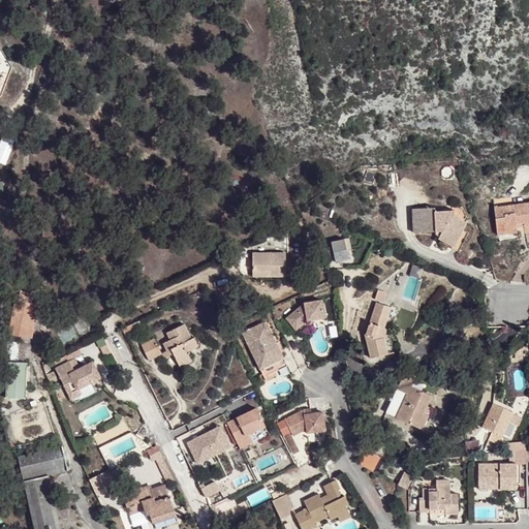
[(517,226),(518,232),(524,231),(525,239),(528,238),(528,203),(494,208),(496,229),(517,226)]
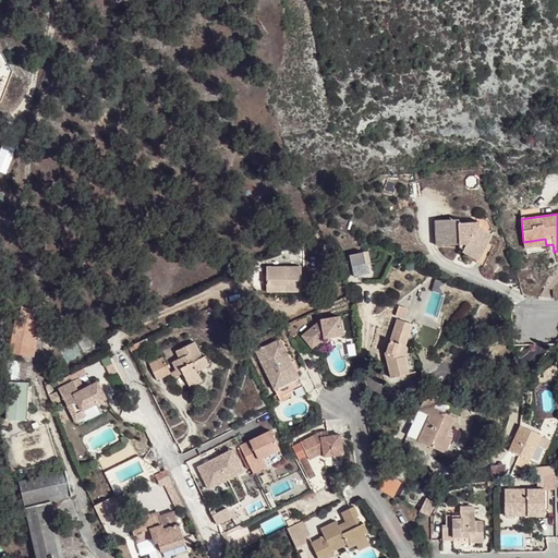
[(463,252),(486,264),(495,246),(488,243),(493,235),(480,229),(478,221),(458,227),(459,221),(435,220),(436,246),(460,244),(465,247),(463,252)]
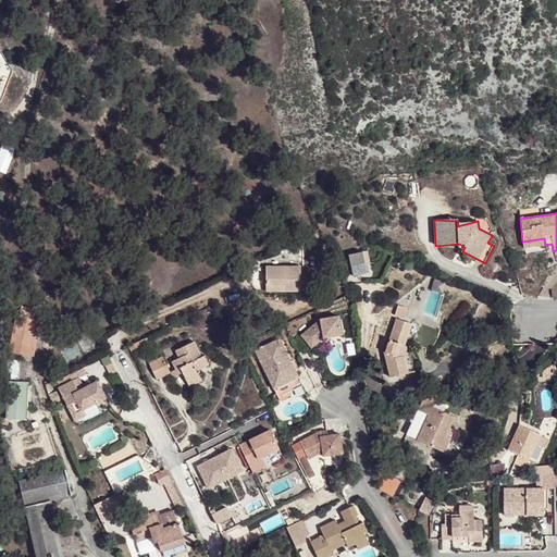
[(523,247),(545,245),(544,238),(522,242),(523,247)]
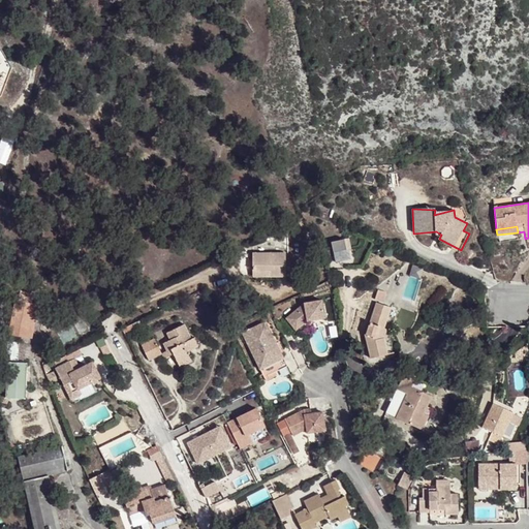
[(285,252),(252,252),(252,271),(269,271),(269,276),(285,275),(285,252)]
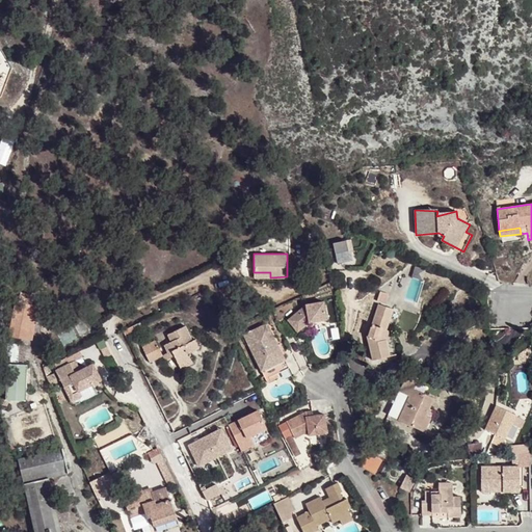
[(15,300),(9,335),(28,339),(33,304),(15,300)]
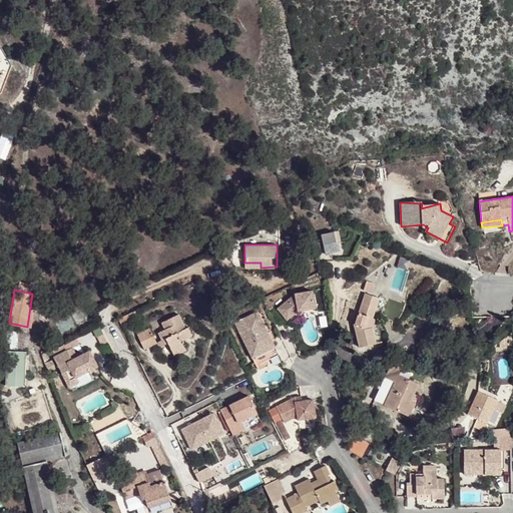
[(295,294),(277,308),(287,321),(298,310),(315,307),(311,290),(295,294)]
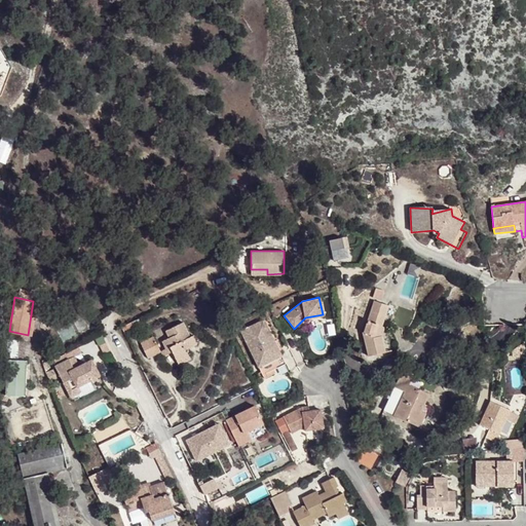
[(387,330),(383,331),(382,337),(380,332),(382,327),(389,306),(374,301),(363,335),(369,357),(391,351),(387,330)]
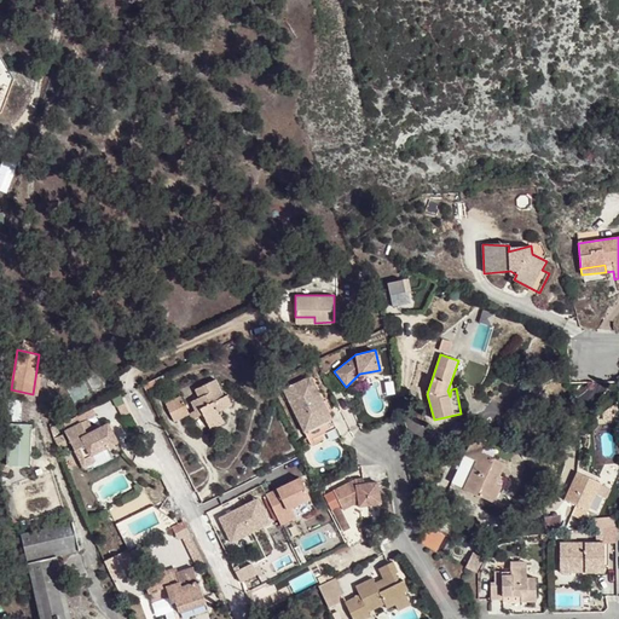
[(160,376),(143,385),(146,393),(157,387),(156,383),(161,380),(160,376)]
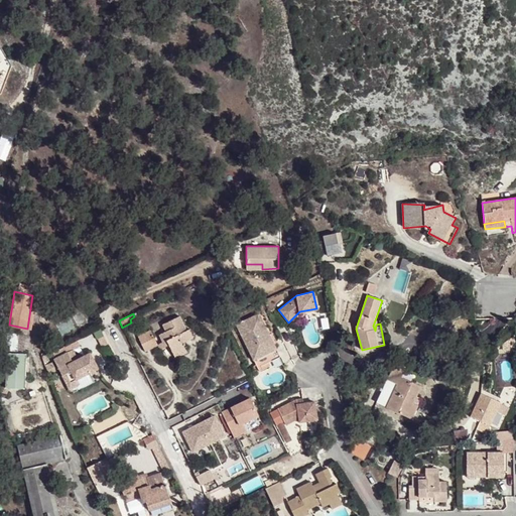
[(276,350),(259,314),(236,326),(253,361),(276,350)]
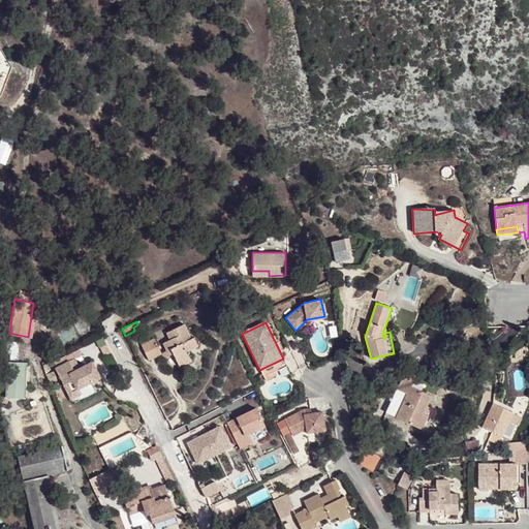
[(165,350),(168,355),(173,353),(177,362),(189,356),(187,351),(197,346),(193,337),(191,338),(184,323),(166,333),(169,339),(161,343),(165,350)]
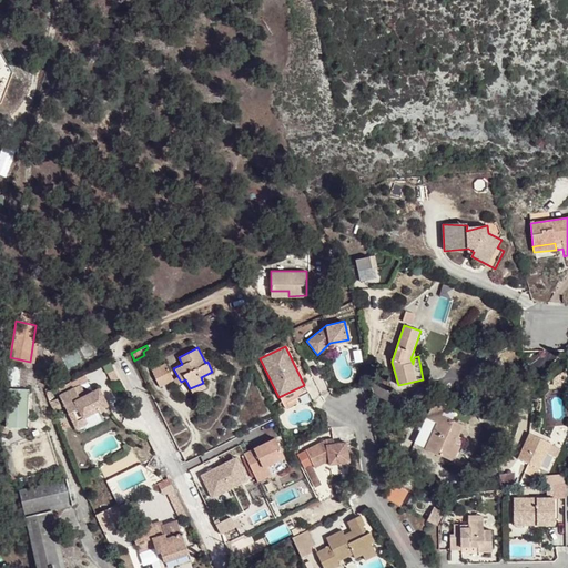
[(158,386),(172,379),(165,363),(159,366),(156,363),(150,366),(151,369),(150,369),(158,386)]
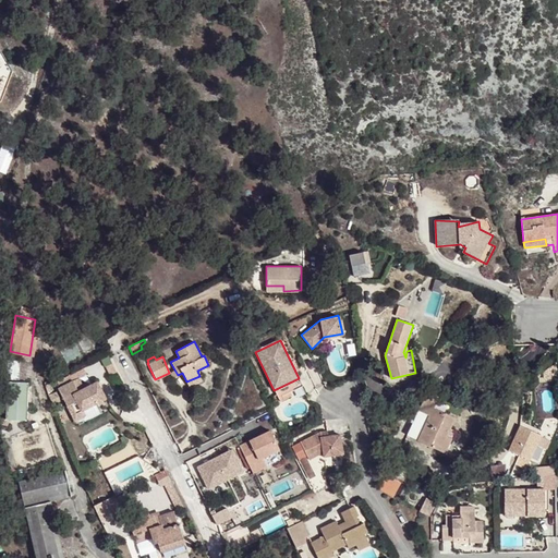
[(199,376),(186,381),(189,387),(202,380),(199,376)]
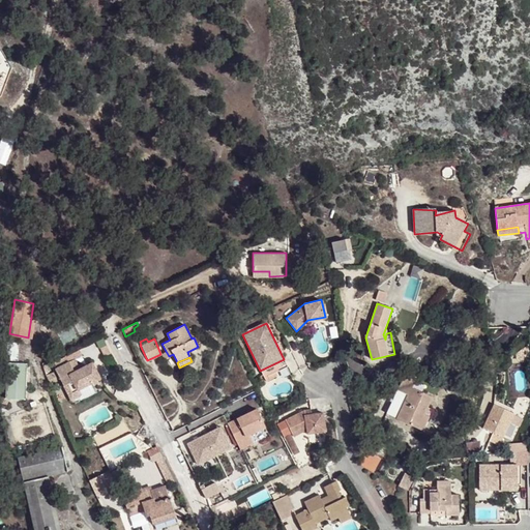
[(76,360),(70,362),(76,372),(81,370),(76,360)]
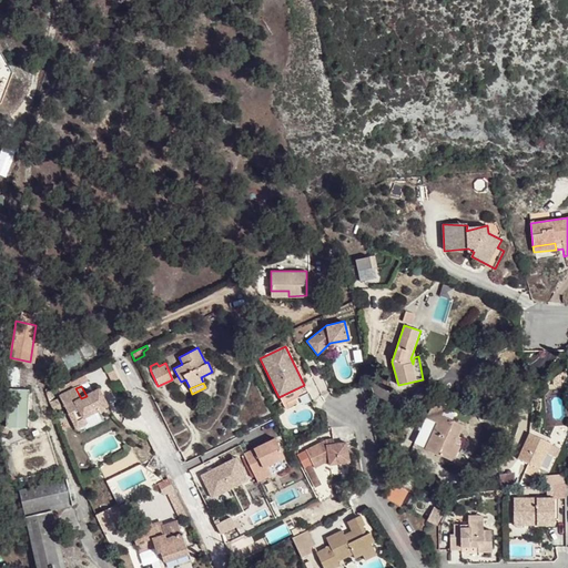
[(9,388),(7,426),(27,427),(29,389),(9,388)]
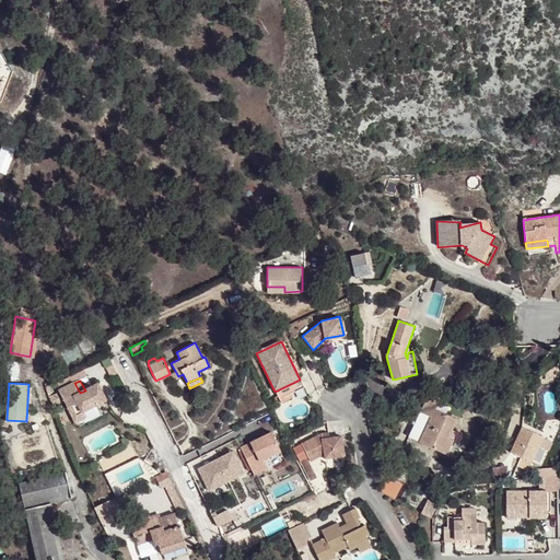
[(74,383),(59,391),(76,422),(81,420),(79,415),(106,400),(98,384),(85,391),(80,393),(74,383)]
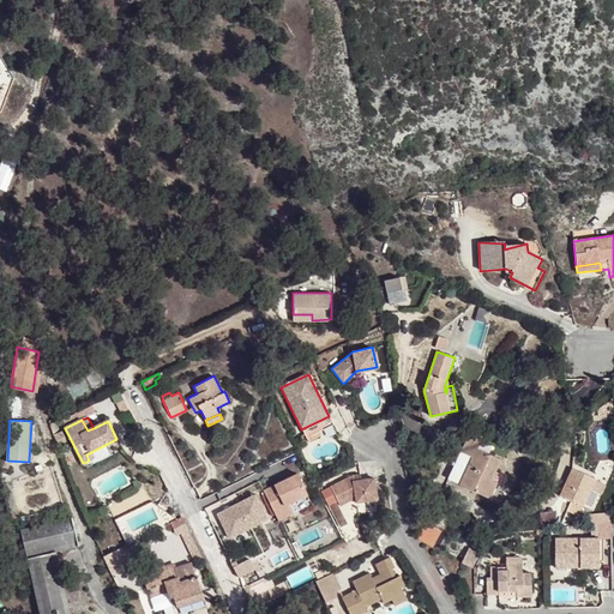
[(304,431),(307,437),(331,426),(329,420),(304,431)]
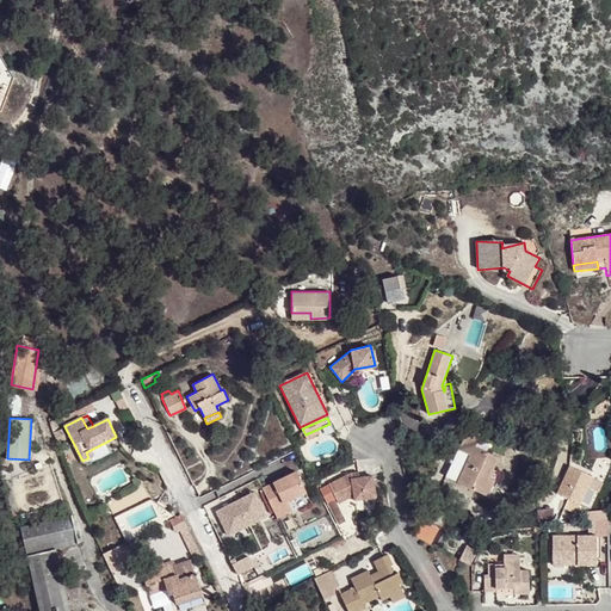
[(483,494),(493,470),(499,457),(474,446),(477,436),(466,440),(448,479),(483,494)]
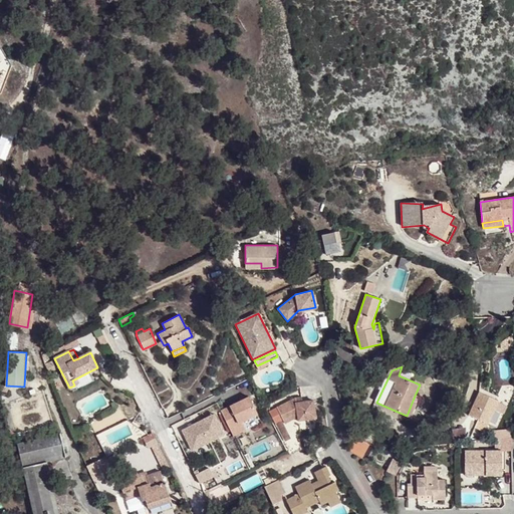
[(499,401),(480,393),(470,416),(479,420),(476,428),(485,432),(499,401)]
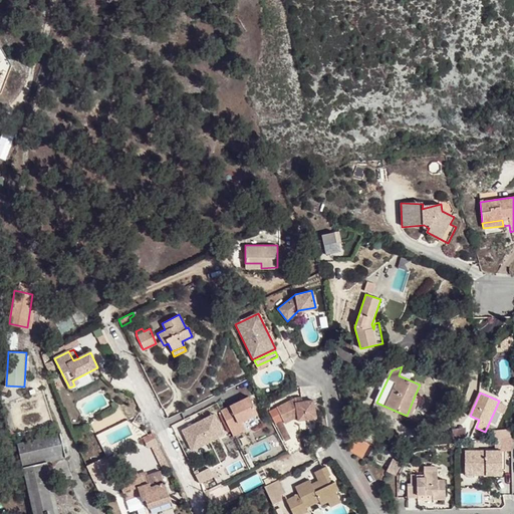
[(420,398),(415,396),(407,416),(411,418),(420,398)]
